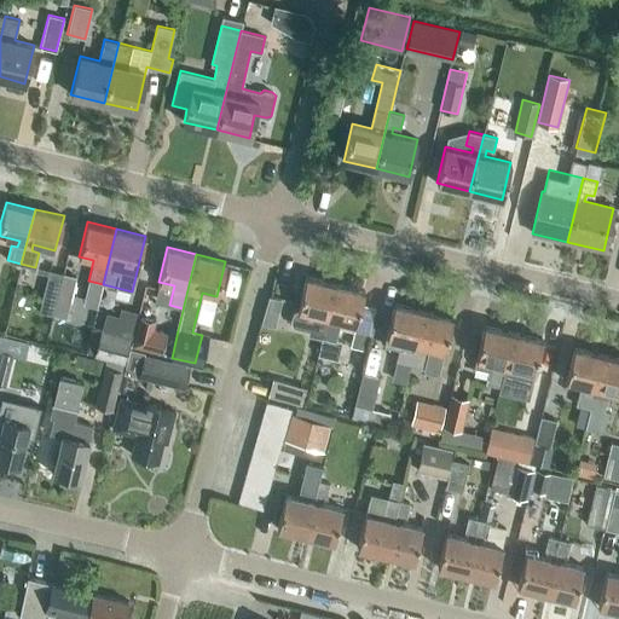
[(55,305),(63,273),(48,270),(41,302),(55,305)]
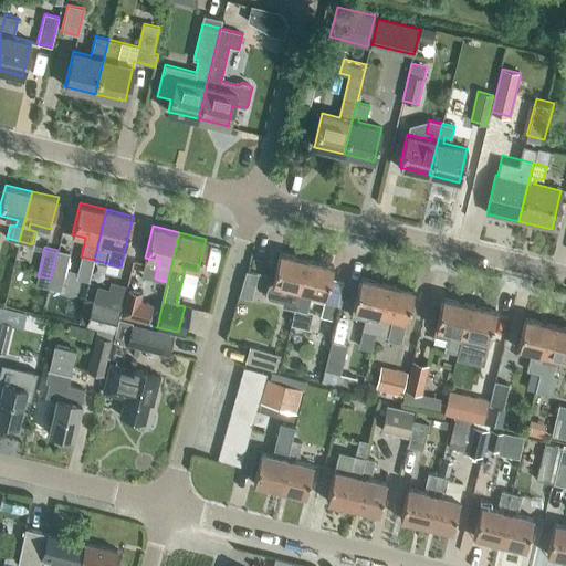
[(58,250),(50,279),(48,289),(61,291),(70,253),(58,250)]
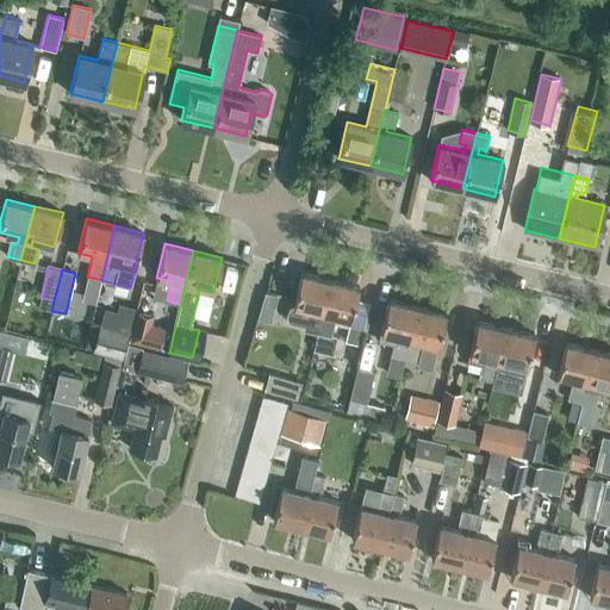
[(317,332),(330,279),(302,272),(293,305),(290,307),(287,312),(287,317),(290,321),(304,324),(303,329),(317,332)]
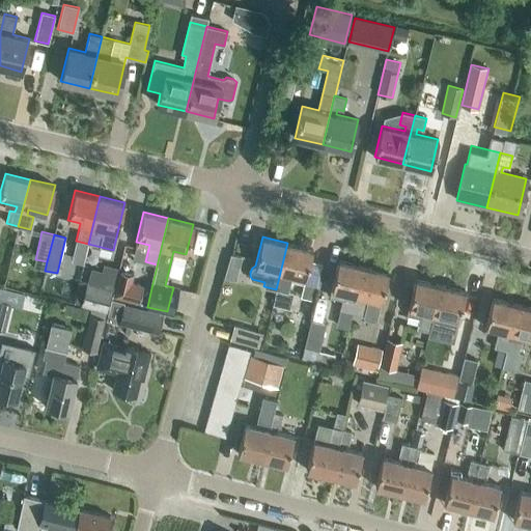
[(287,243),(276,289),(272,304),(289,308),(294,292),(288,291),(290,280),(285,279),(286,274),(305,278),(309,259),(312,249),(287,243)]
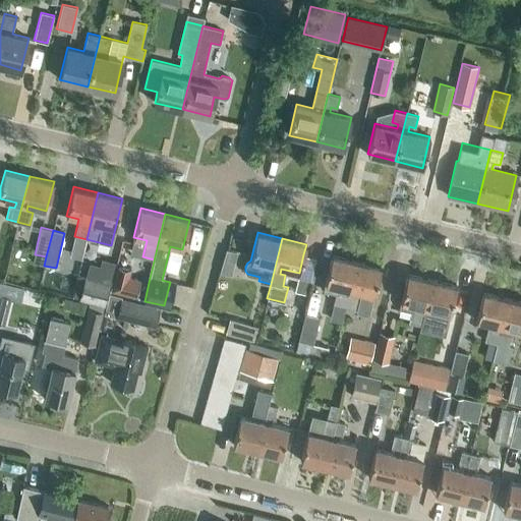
[(303,254),(299,273),(295,290),(307,293),(315,257),(303,254)]
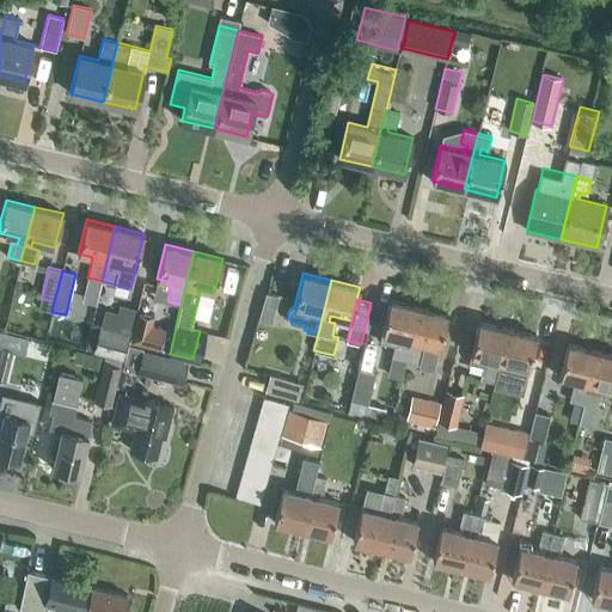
[(391,356),(405,360),(418,306),(390,299),(379,341),(395,344),(391,356)]
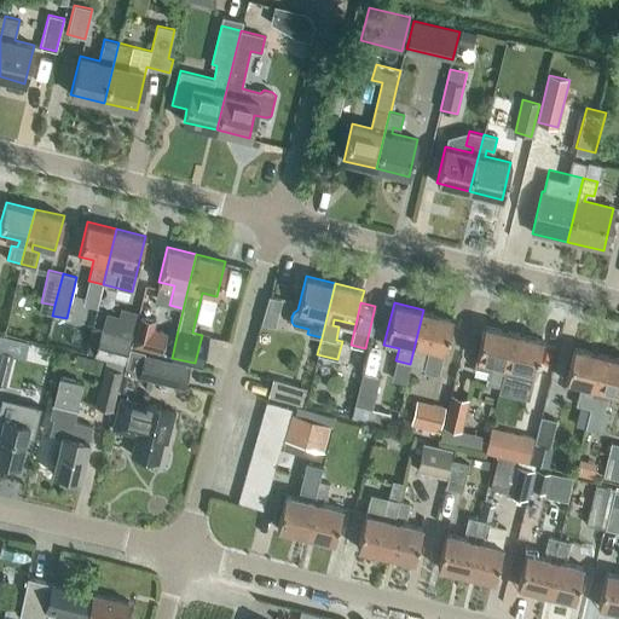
[(423,310),(410,364),(422,368),(426,371),(434,374),(439,371),(452,317),(423,310)]
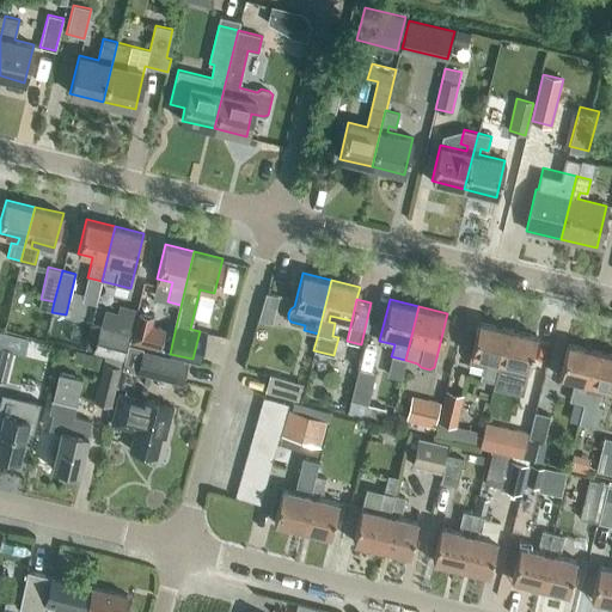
[(138,312),(130,341),(148,346),(159,348),(165,328),(152,325),(154,316),(138,312)]
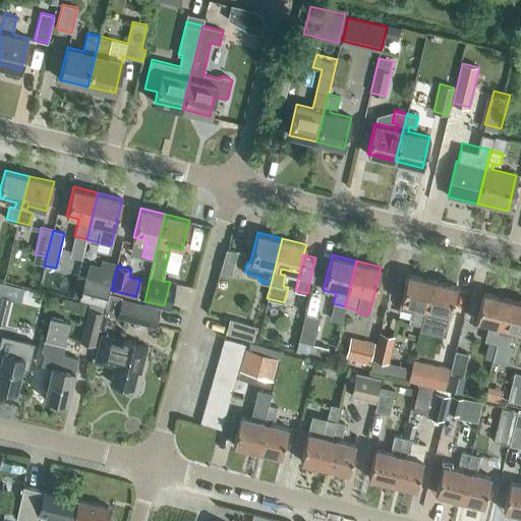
[(400,302),(399,308),(411,311),(409,323),(420,325),(431,279),(407,273),(400,302)]
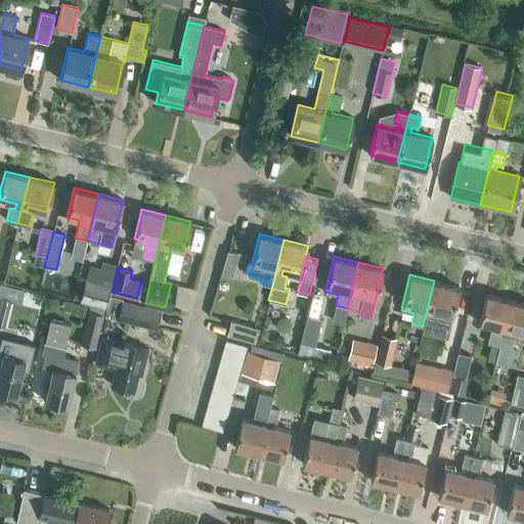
[(104,308),(111,286),(85,278),(79,301),(104,308)]
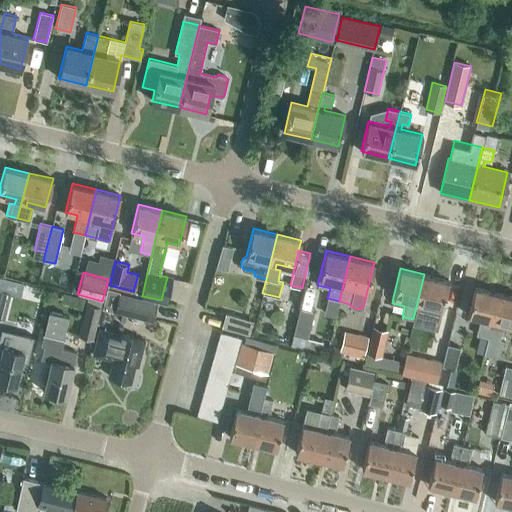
[(413,319),(412,324),(436,330),(441,309),(448,280),(424,274),(413,319)]
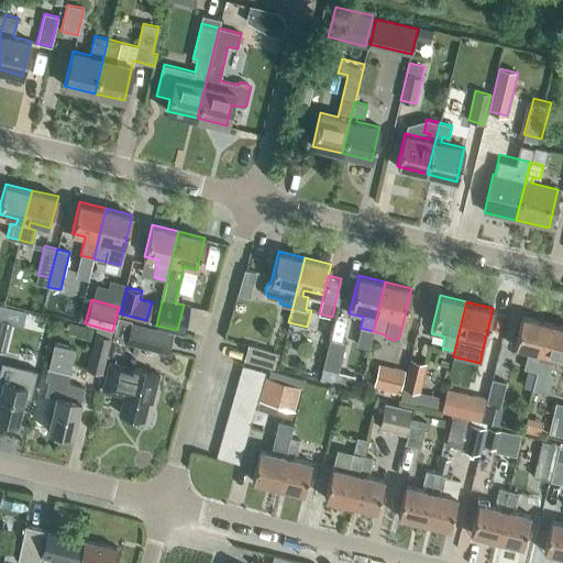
[(536,372),(549,321),(522,316),(515,346),(528,350),(523,368),(536,372)]
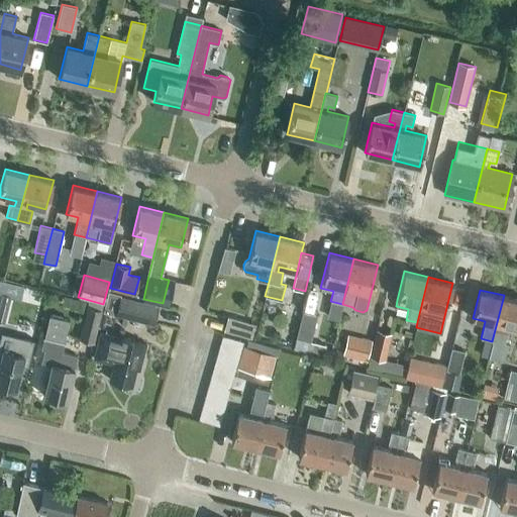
[(516,298),(504,295),(492,341),(489,357),(504,360),(508,343),(504,343),(508,327),(516,328),(516,298)]
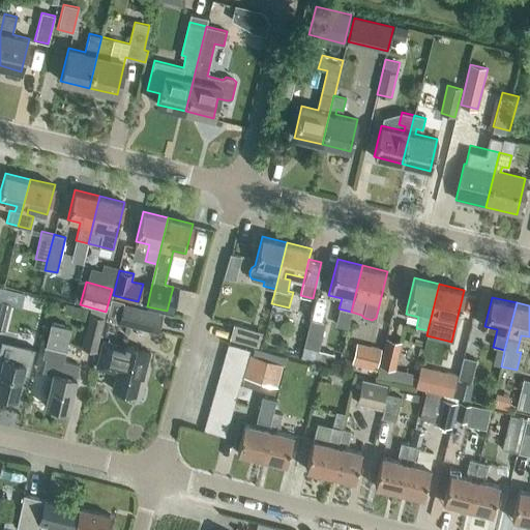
[(156,332),(160,314),(123,304),(119,322),(156,332)]
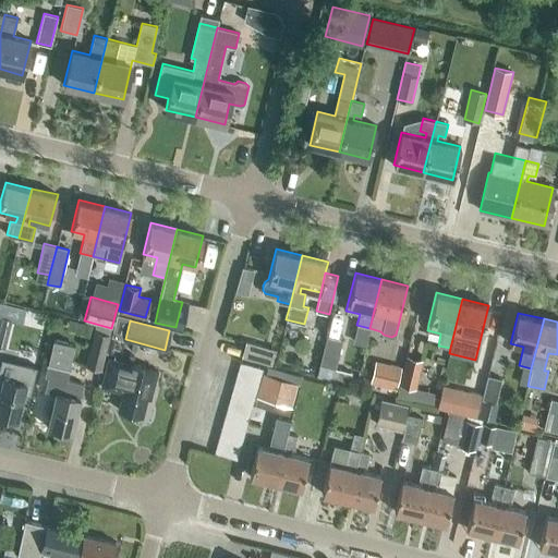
[(0,346),(8,348),(13,326),(0,323),(0,346)]
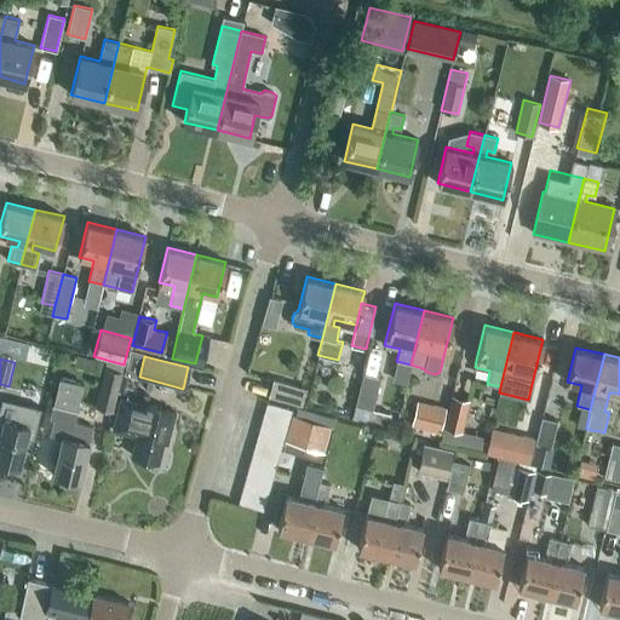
[(124,392),(128,375),(122,374),(122,373),(121,373),(124,366),(105,362),(95,407),(113,411),(118,391),(124,392)]
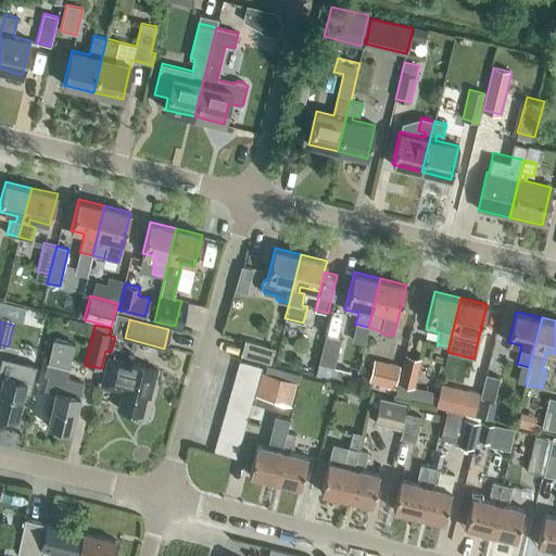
[(348,382),(351,370),(333,367),(341,339),(325,335),(315,375),(348,382)]
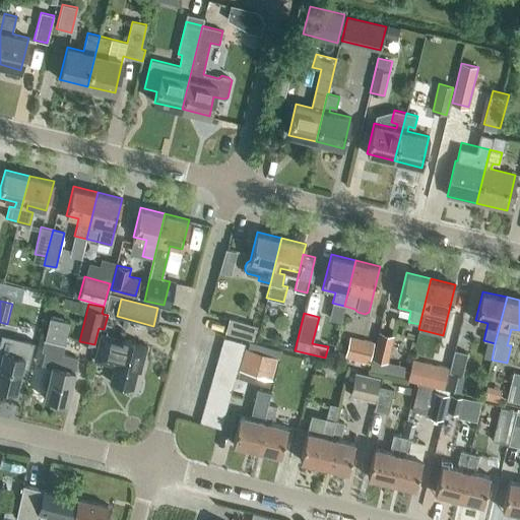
[(67,403),(74,371),(77,358),(63,353),(65,343),(64,343),(69,321),(50,317),(42,350),(45,350),(42,364),(52,366),(44,398),(67,403)]
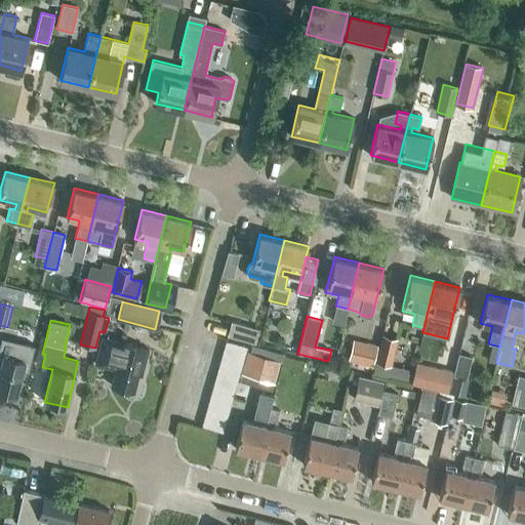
[(255,342),(259,329),(231,321),(227,335),(255,342)]
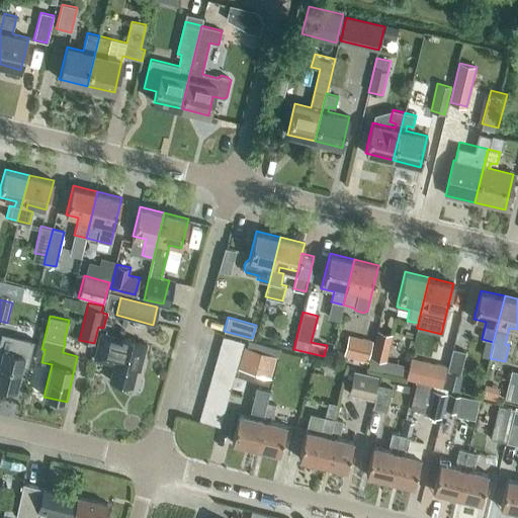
[(370,357),(368,367),(402,375),(404,364),(385,360),(393,334),(377,330),(370,356),(370,357)]
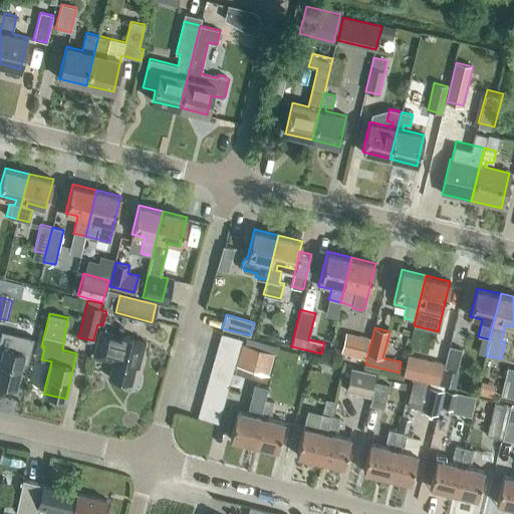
[(0,382),(16,387),(22,361),(27,363),(33,337),(27,336),(9,332),(1,330),(0,335),(0,382)]
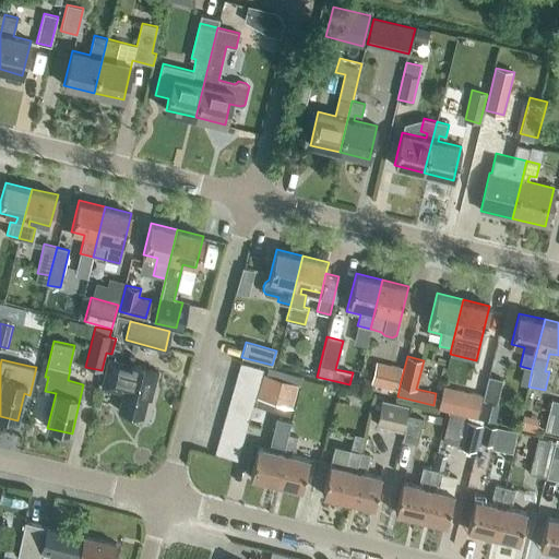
[(126,364),(108,359),(100,388),(122,393),(118,411),(142,416),(146,399),(151,400),(158,371),(127,364),(126,364)]
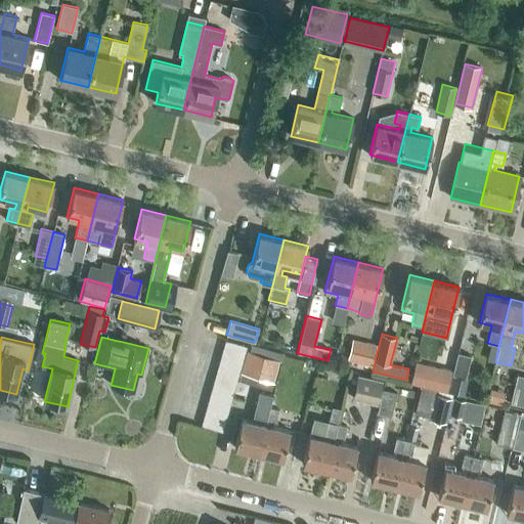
[(372,366),(378,345),(352,339),(347,360),(372,366)]
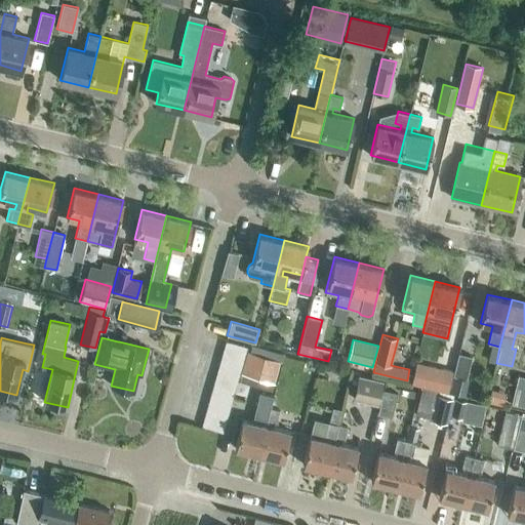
[(223,351),(244,357),(247,347),(226,340),(223,351)]
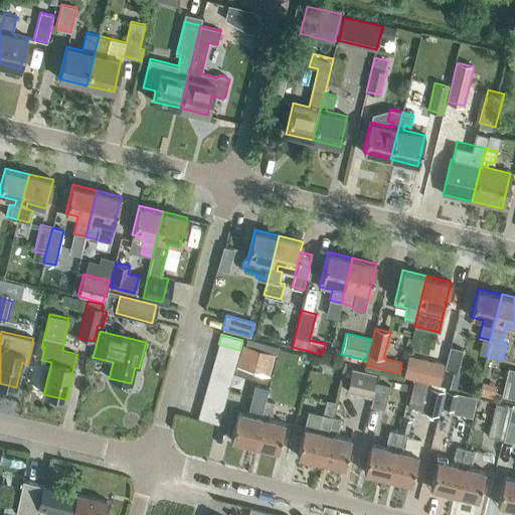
[(278,347),(246,338),(244,344),(242,344),(236,366),(269,375),(276,354),(278,347)]
